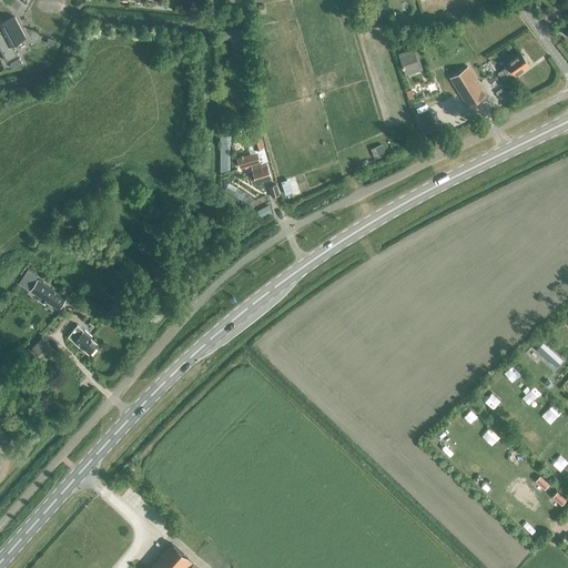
[(239,9),(242,27),(252,26),(250,8),(239,9)]
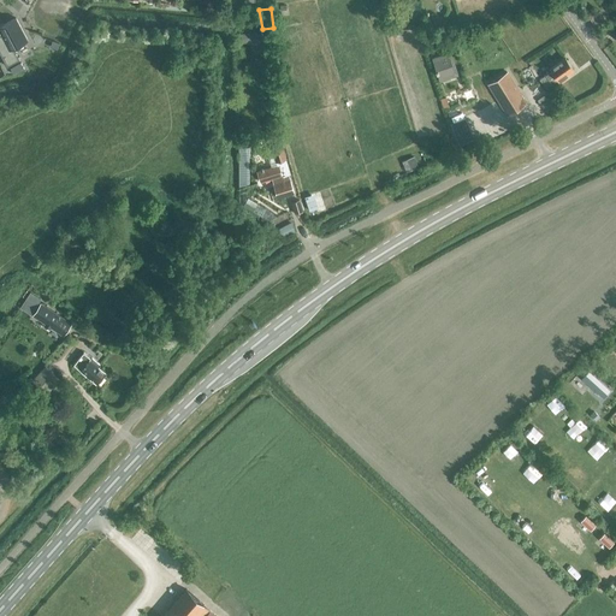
[(0,25),(0,31),(1,34),(0,34),(0,52),(7,66),(19,60),(13,48),(28,40),(16,18),(0,25)]
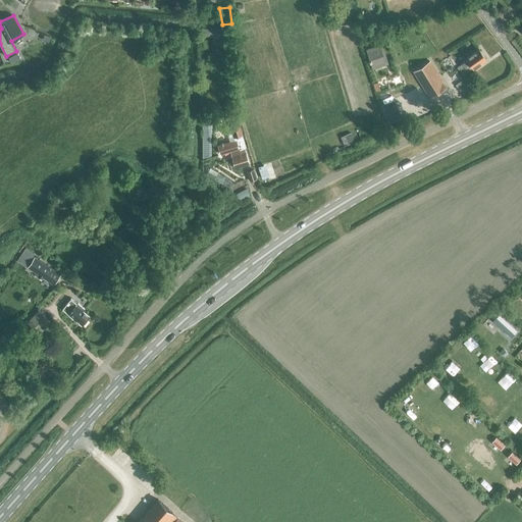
[(204,28),(205,37),(224,35),(223,25),(204,28)]
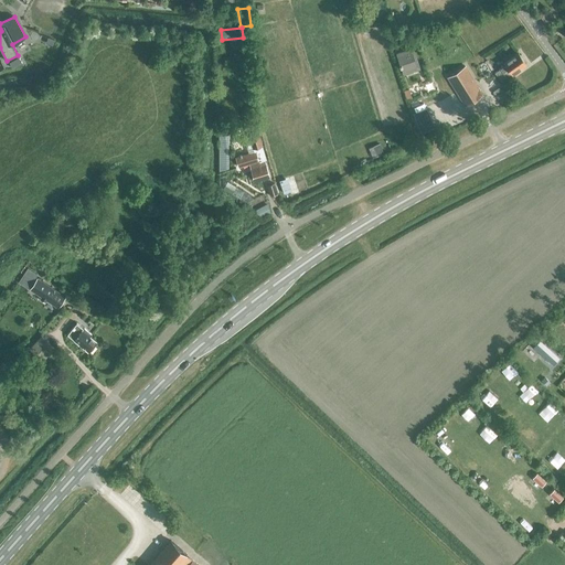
[(397,53),(403,72),(417,67),(408,43),(400,46),(402,52),(397,53)]
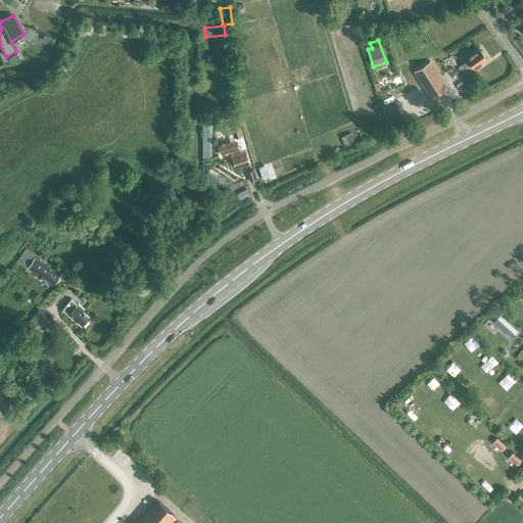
[(473,68),(475,72),(481,66),(480,64),(487,59),(480,50),(467,59),(468,61),(459,67),(464,76),(473,68)]
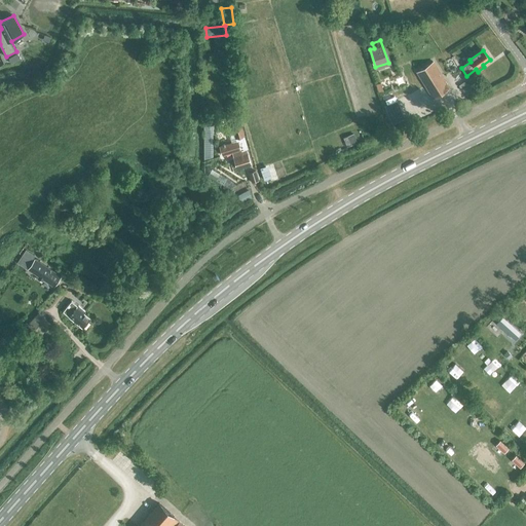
[(417,72),(434,99),(451,88),(434,62),(417,72)]
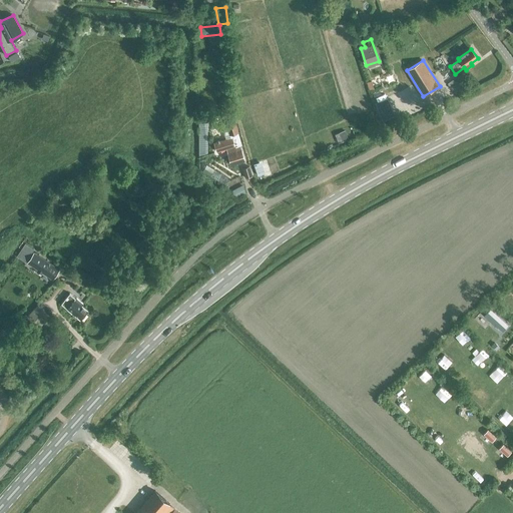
[(376,104),(383,120),(390,117),(383,100),(376,104)]
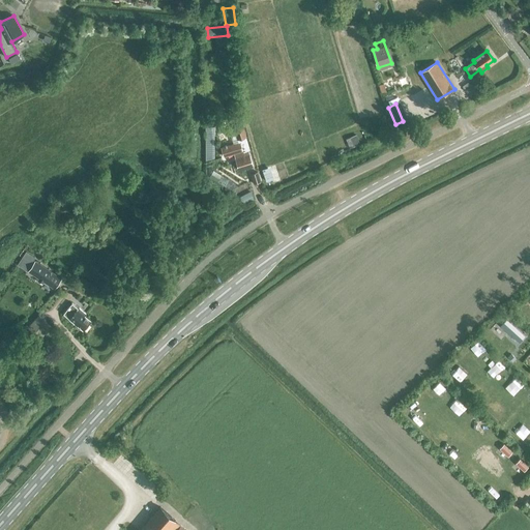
[(247,149),(244,138),(246,138),(241,122),(233,124),(237,140),(239,140),(240,143),(222,148),(224,157),(235,154),(239,170),(253,166),(247,149)]
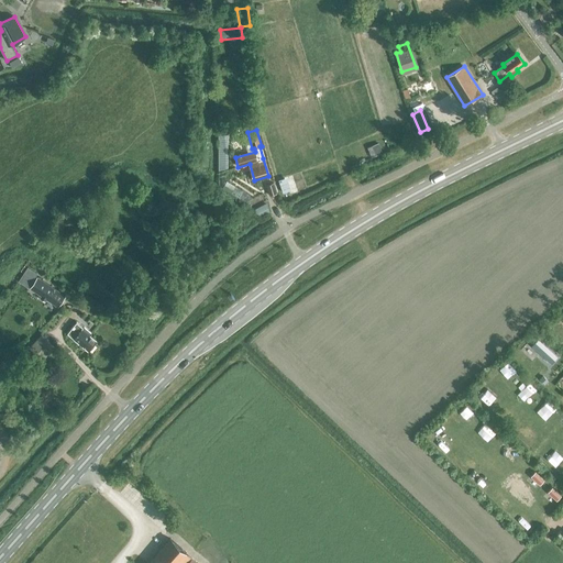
[(266,185),(269,196),(277,194),(274,183),(266,185)]
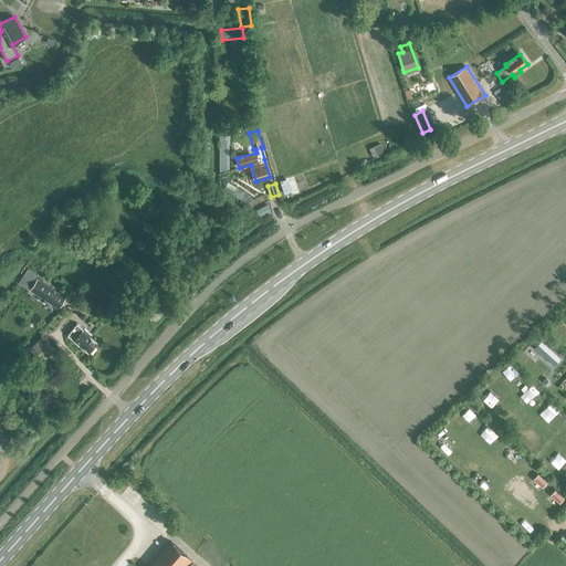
[(31,290),(59,308),(66,297),(38,279),(31,290)]
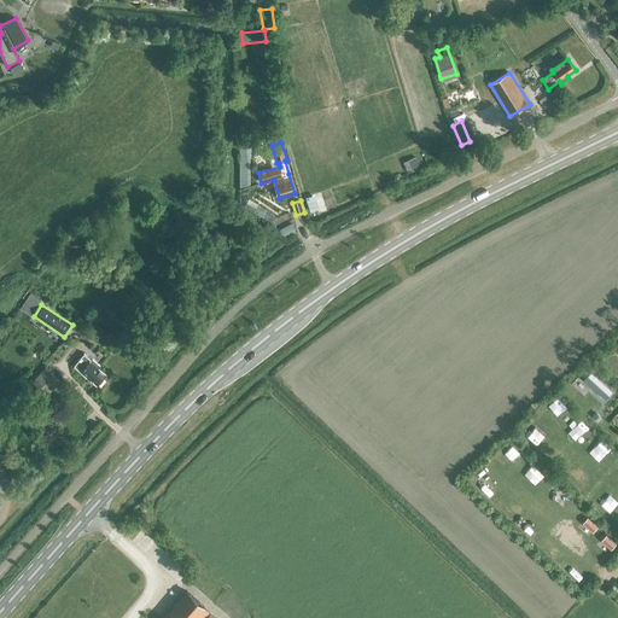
[(74,366),(97,384),(106,374),(98,368),(100,366),(85,353),(74,366)]
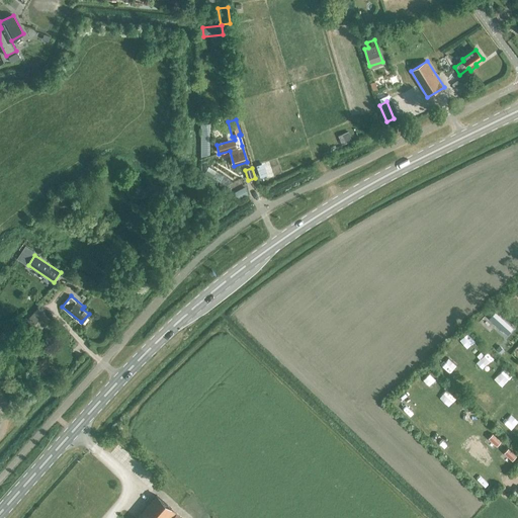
[(27,320),(38,331),(51,320),(38,309),(27,320)]
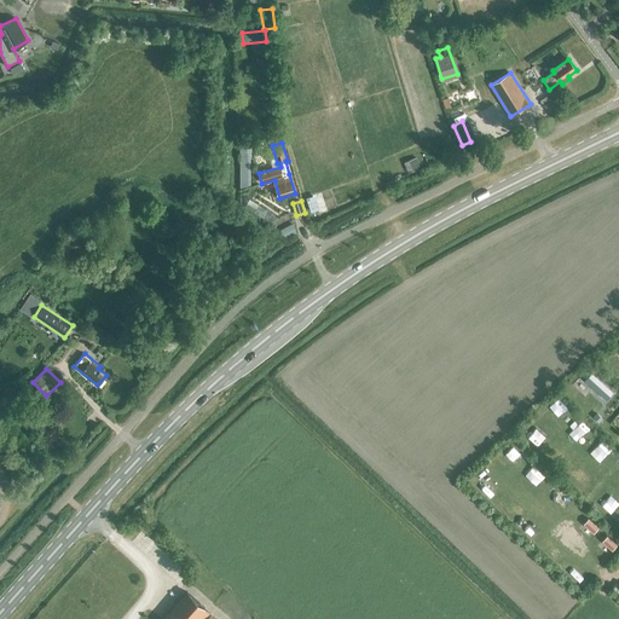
[(220,618),(186,591),(162,618),(220,618)]
